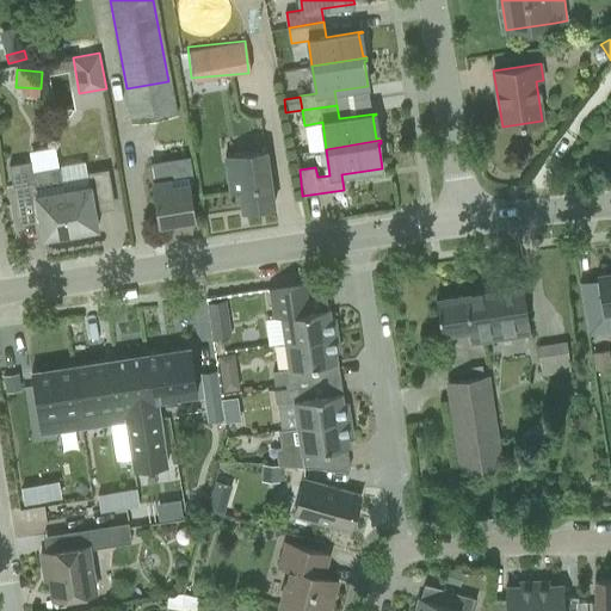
[(240,191),(242,210),(275,205),(266,150),(224,156),(230,192),(240,191)]
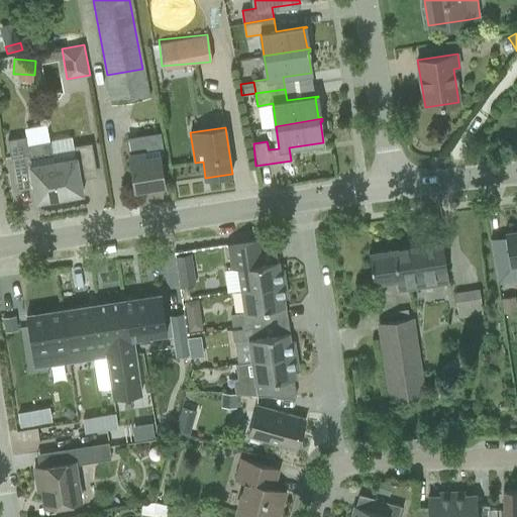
[(134,190),(165,185),(160,156),(165,156),(162,135),(127,140),(129,154),(134,190)]
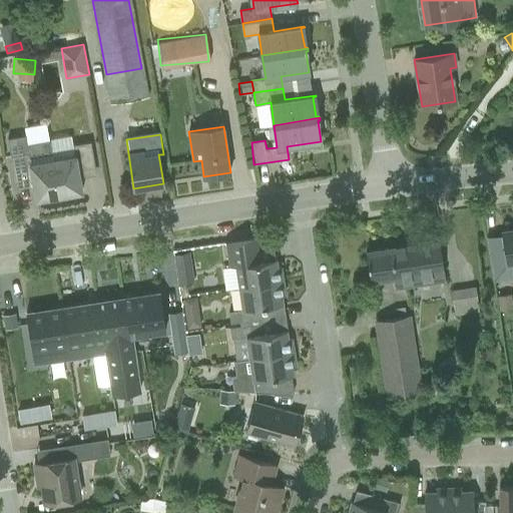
[(59,199),(51,158),(48,139),(26,142),(25,135),(8,138),(16,183),(28,181),(30,185),(33,185),(36,199),(46,197),(46,199),(51,200),(59,199)]
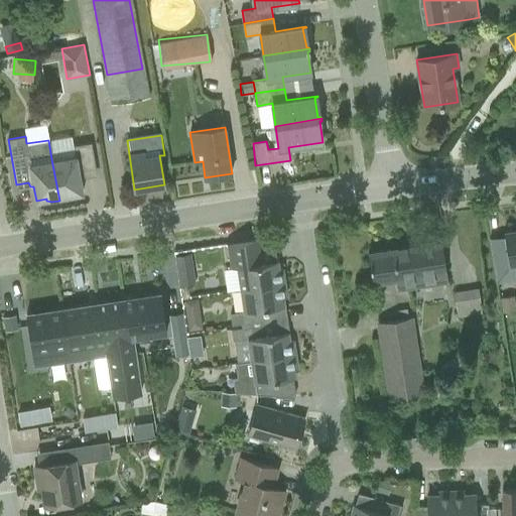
[(74,155),(51,159),(59,201),(65,200),(74,197),(73,195),(83,192),(80,177),(96,175),(91,143),(73,146),(74,155)]
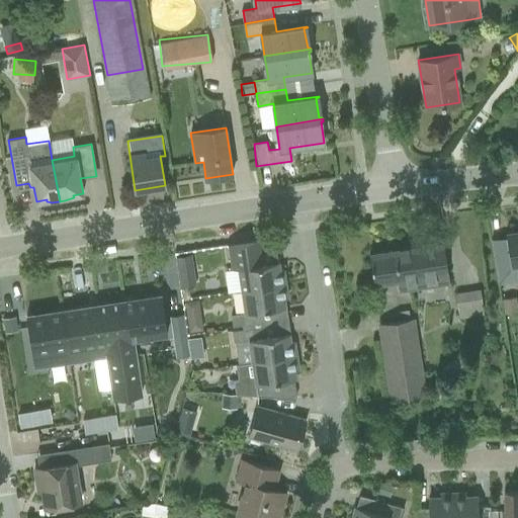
[(517,231),(505,233),(506,237),(491,239),(498,283),(514,280),(513,275),(517,274),(517,231)]
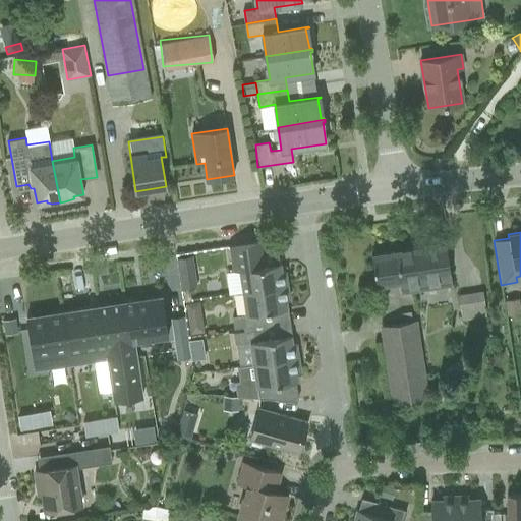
[(229,293),(243,291),(243,292),(287,285),(285,271),(281,272),(280,263),(258,266),(254,243),(259,242),(259,241),(228,246),(228,247),(229,247),(232,271),(226,272),(229,293)]
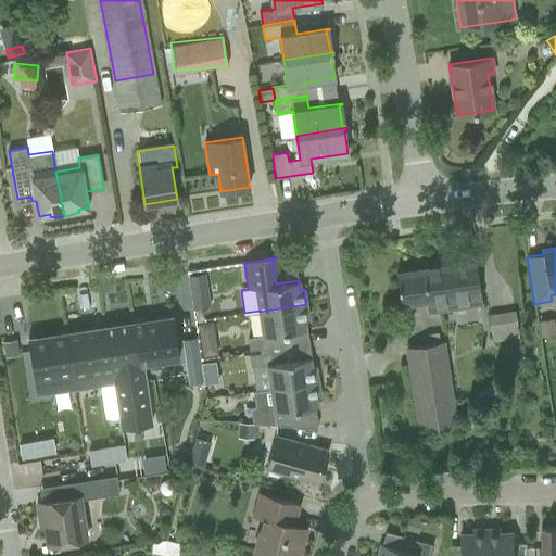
[(429,312),(483,303),(476,261),(396,273),(402,305),(428,302),(429,312)]
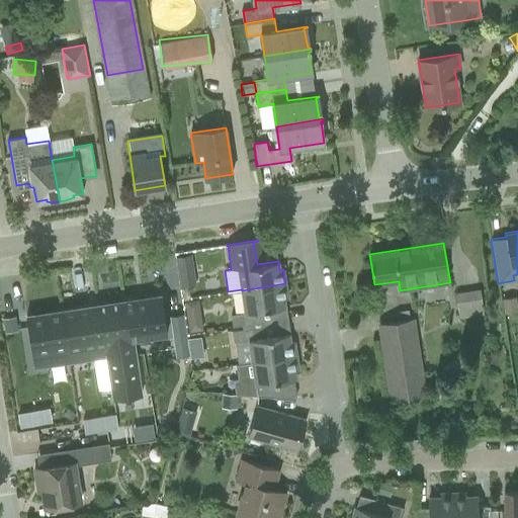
[(187,270),(187,267),(189,265),(191,264),(190,255),(178,257),(180,271),(187,270)]
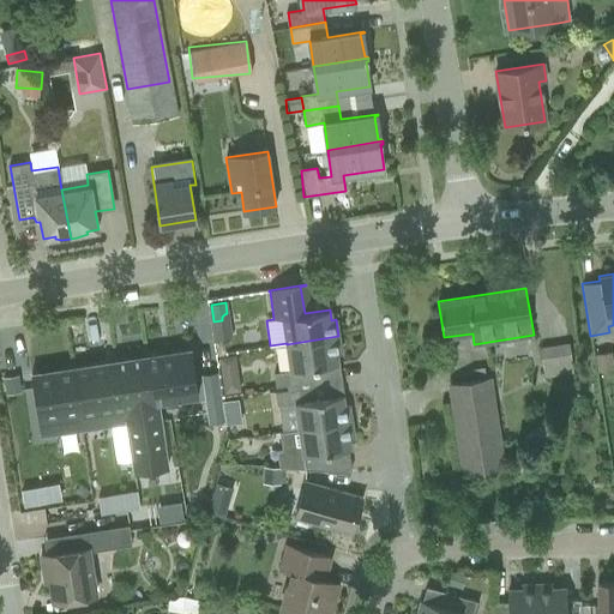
[(290,371),(338,363),(337,354),(342,354),(338,336),(287,344),(290,371)]
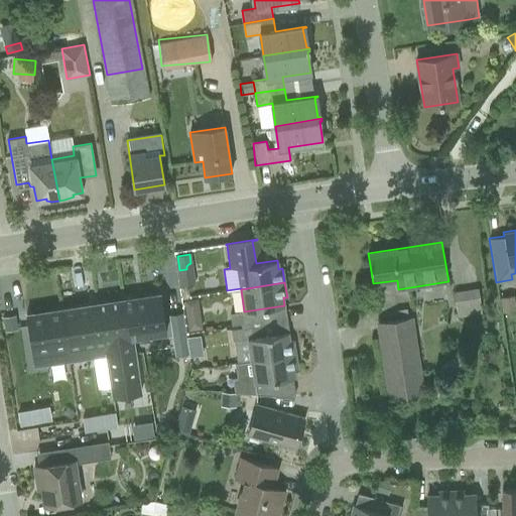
[(458,317),(483,313),(479,289),(455,293),(458,317)]
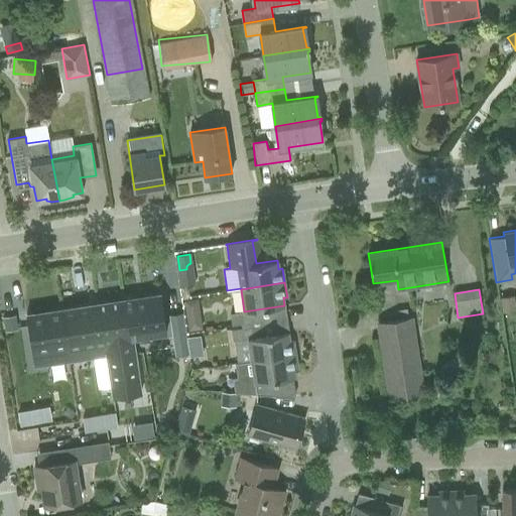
[(166,333),(160,293),(26,313),(35,366),(107,355),(113,398),(140,393),(132,338),(166,333)]
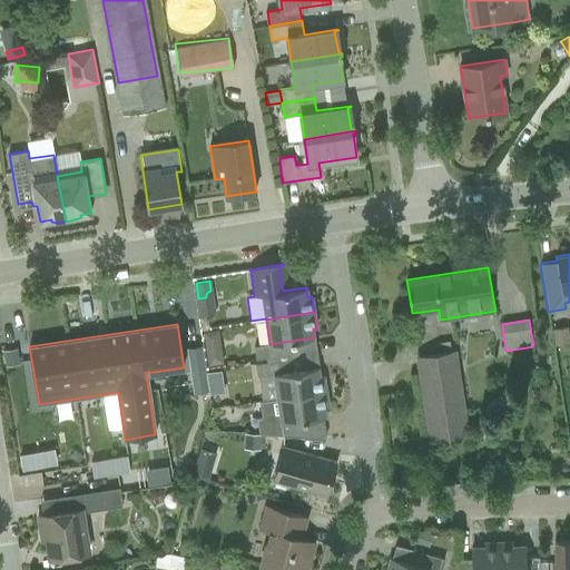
[(569,342),(568,326),(553,328),(556,345),(569,342)]
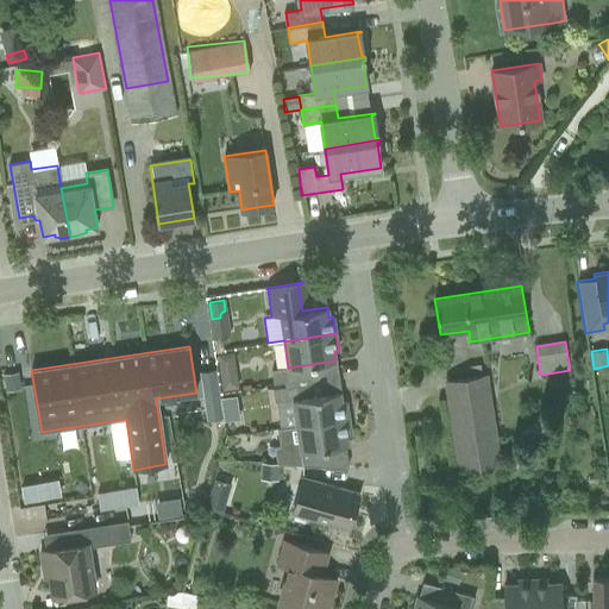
[(482,364),(469,365),(470,376),(483,374),(482,364)]
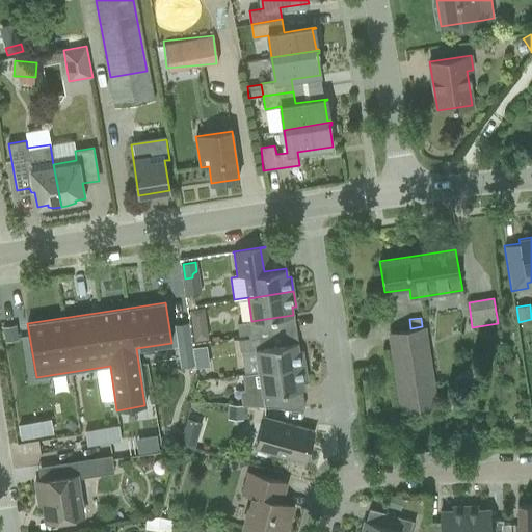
[(191,343),(188,322),(175,324),(178,345),(191,343)]
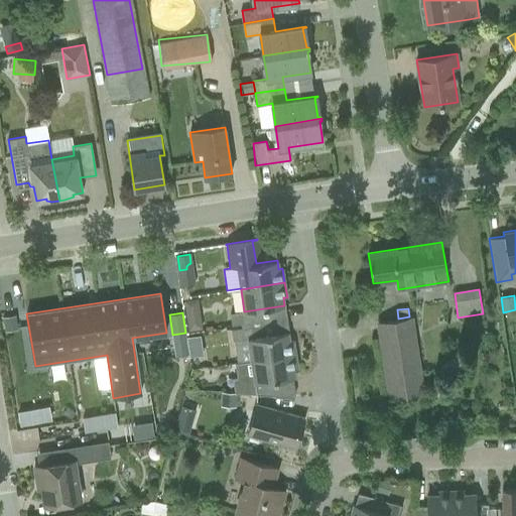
[(232,325),(242,324),(240,312),(230,313),(232,325)]
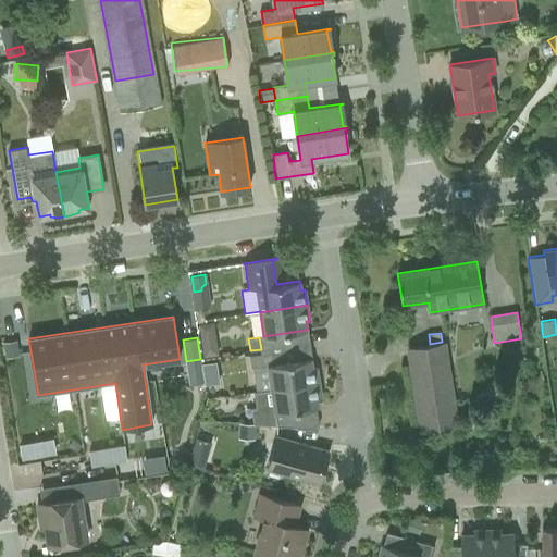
[(17,341),(3,343),(5,358),(20,356),(17,341)]
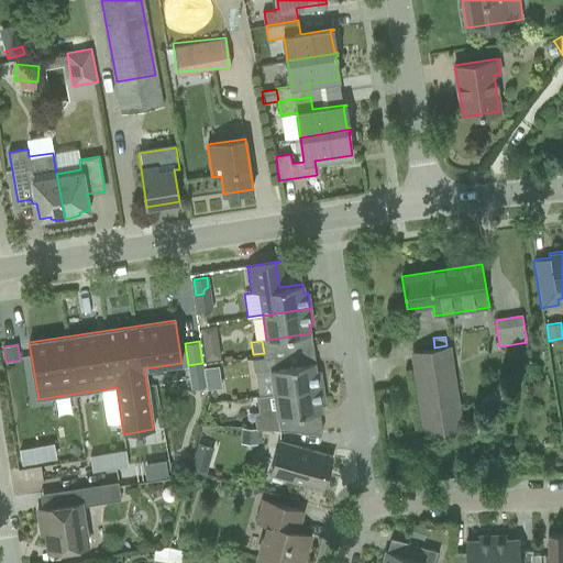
[(449,345),(412,351),(426,439),(462,433),(449,345)]
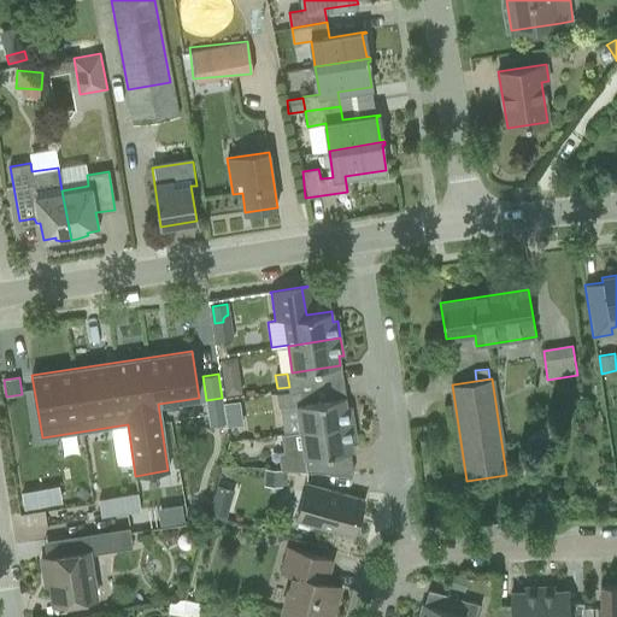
[(240,380),(223,382),(225,395),(242,393),(240,380)]
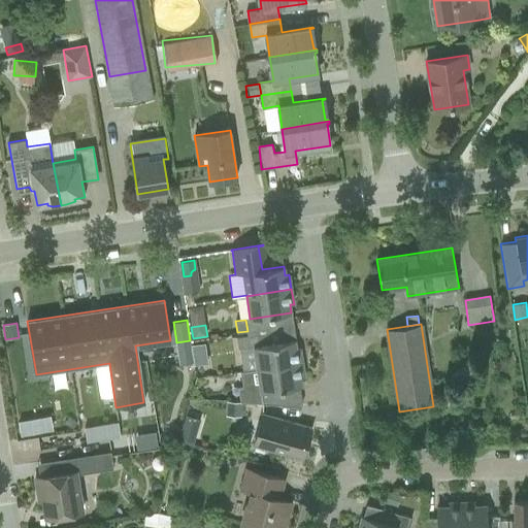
[(296,349),(295,339),(258,345),(256,334),(236,337),(238,349),(240,349),(243,371),(302,362),(300,348),(296,349)]
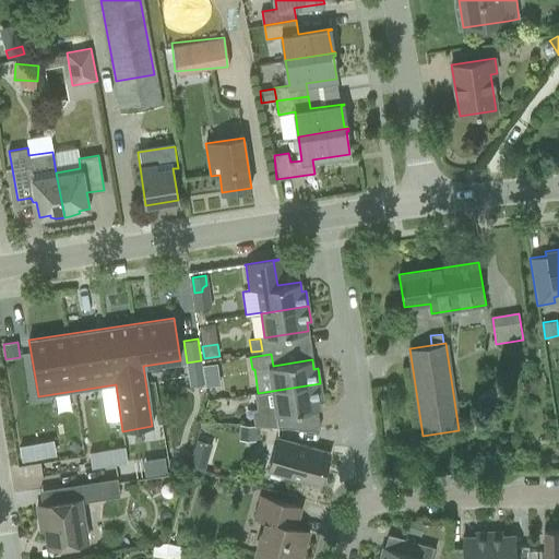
[(221,385),(217,363),(202,365),(205,388),(221,385)]
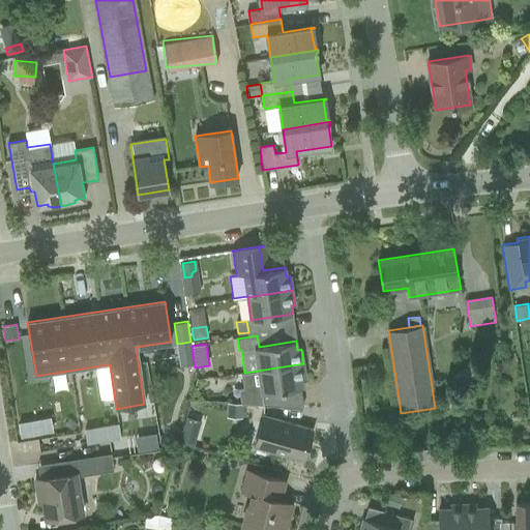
[(277,391),(303,388),(302,379),(305,379),(303,363),(244,373),(248,403),(263,403),(264,405),(280,406),(277,391)]
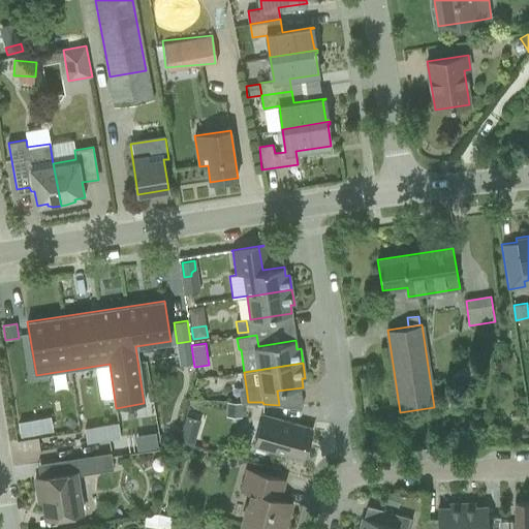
[(470,366),(460,374),(467,383),(477,376),(470,366)]
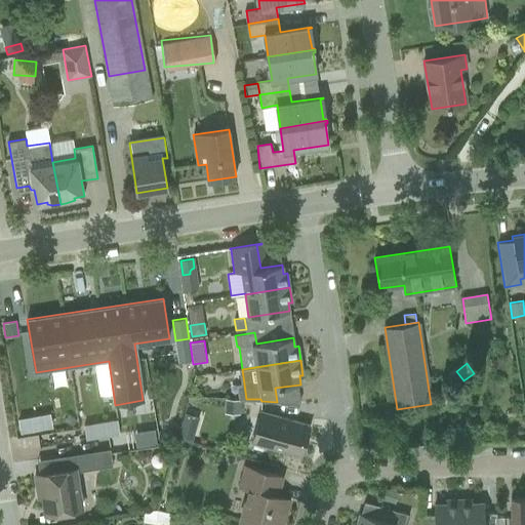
[(241,414),(241,401),(226,400),(225,413),(241,414)]
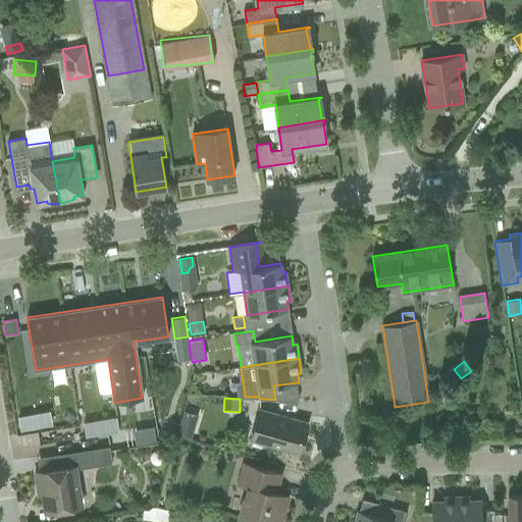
[(299,454),(308,422),(259,409),(251,440),(299,454)]
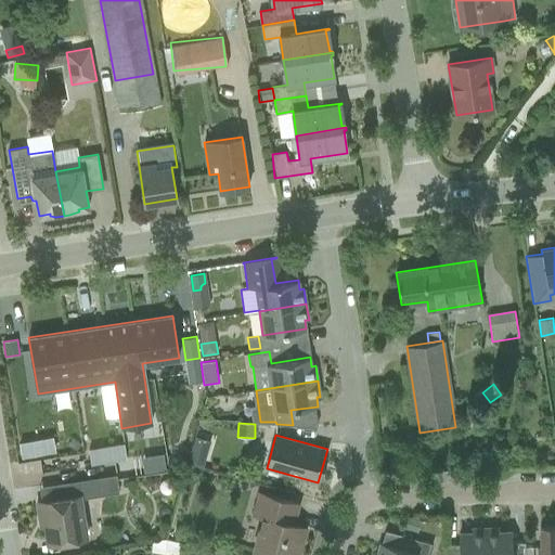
[(23,456),(31,454),(29,441),(20,443),(23,456)]
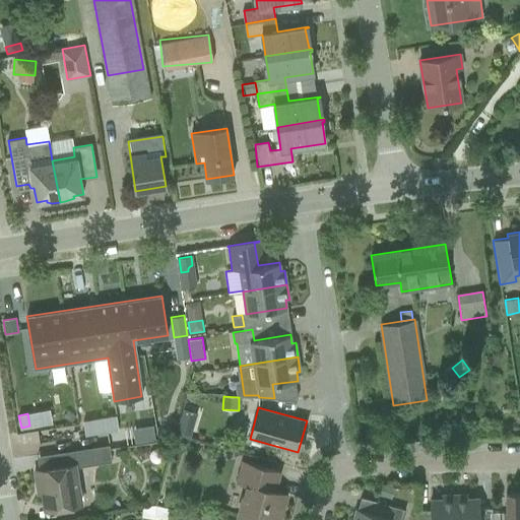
[(118,430),(116,415),(83,420),(85,435),(118,430)]
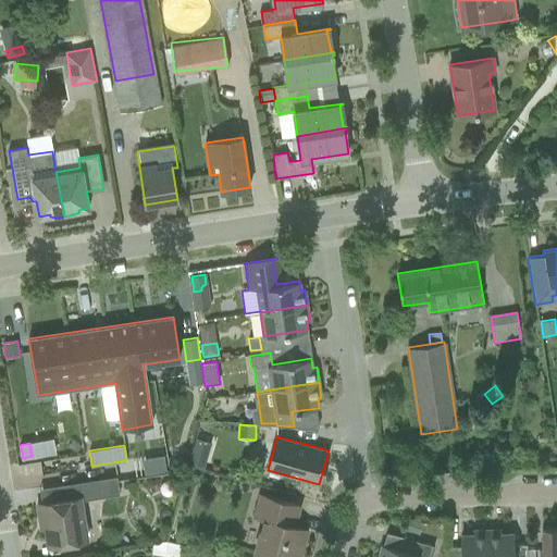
[(206,459),(190,455),(187,462),(203,468),(206,459)]
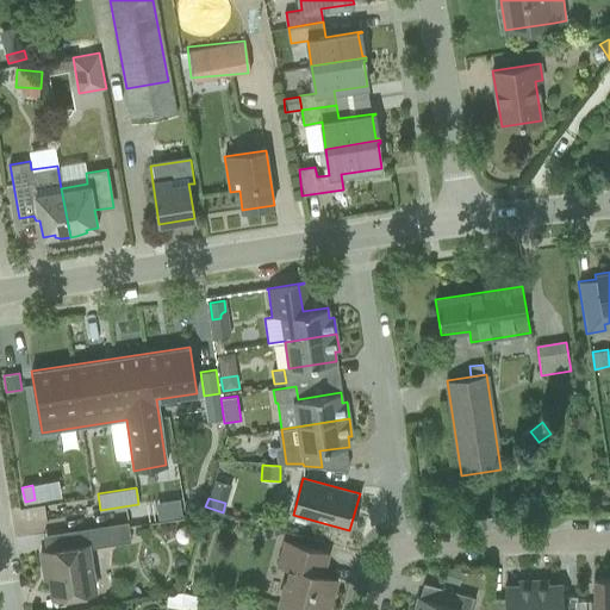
[(180,499),(170,500),(173,517),(182,516),(180,499)]
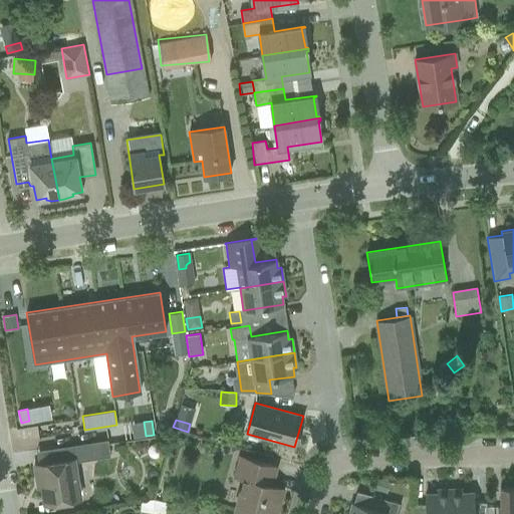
[(271,485),(276,467),(241,457),(235,476),(244,479),(236,508),(255,513),(275,513),(281,496),(279,495),(279,496),(273,494),(274,488),(273,486),(271,485)]
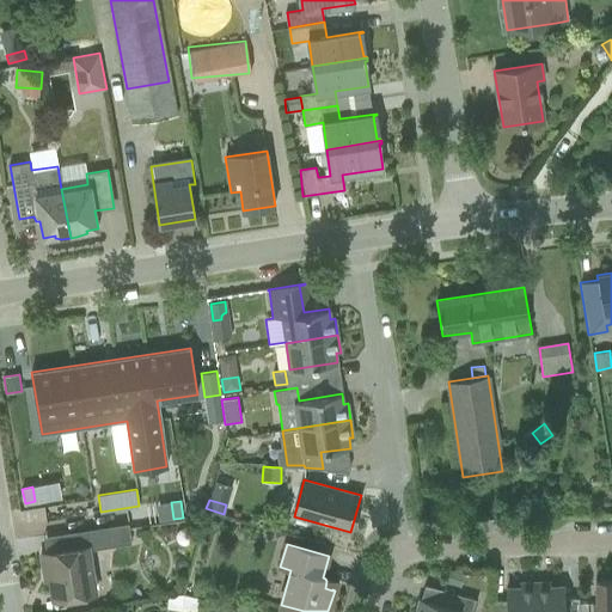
[(89,545),(41,554),(44,570),(49,570),(53,600),(96,593),(89,545)]
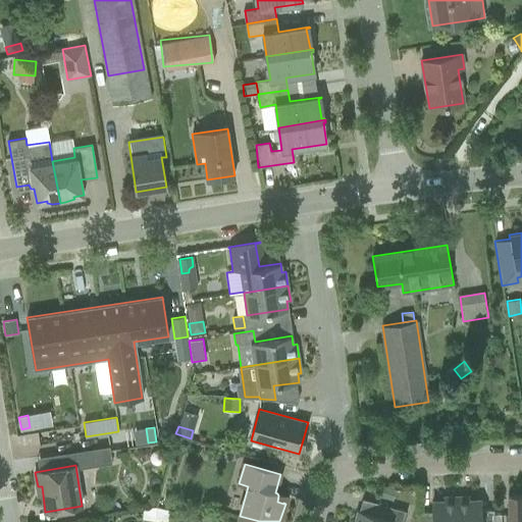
[(396,488),(390,486),(384,485),(383,487),(381,498),(393,501),(396,488)]
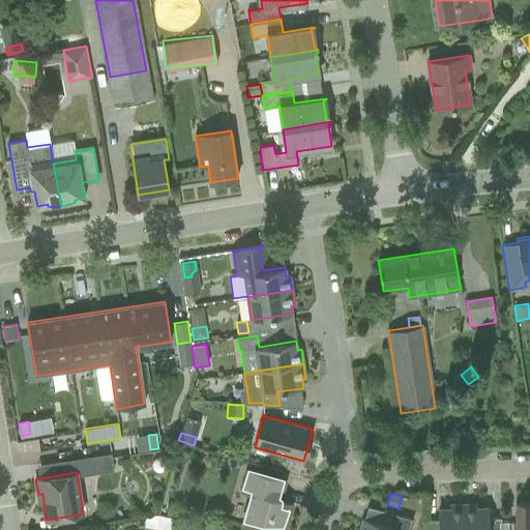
[(529,529),(529,502),(517,503),(517,522),(513,523),(513,529),(529,529)]
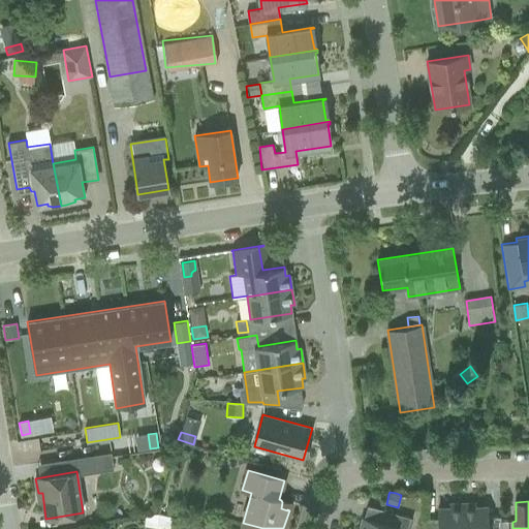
[(500,528),(500,517),(488,517),(488,507),(475,507),(474,503),(462,504),(463,528),(500,528)]
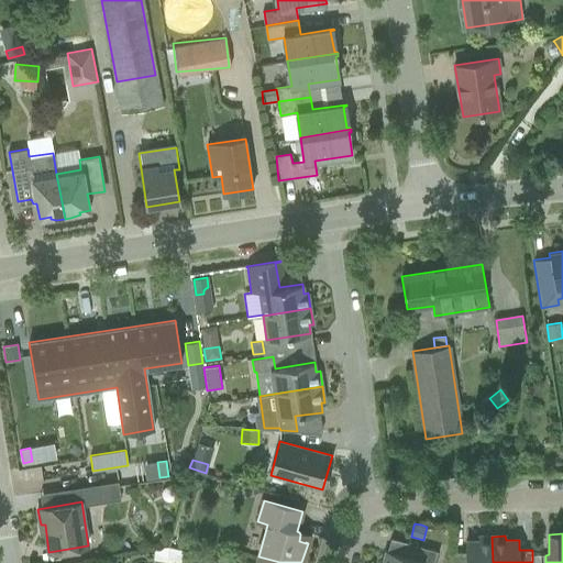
[(493,562),(492,537),(478,537),(479,541),(466,541),(466,552),(452,552),(452,562),(493,562)]
